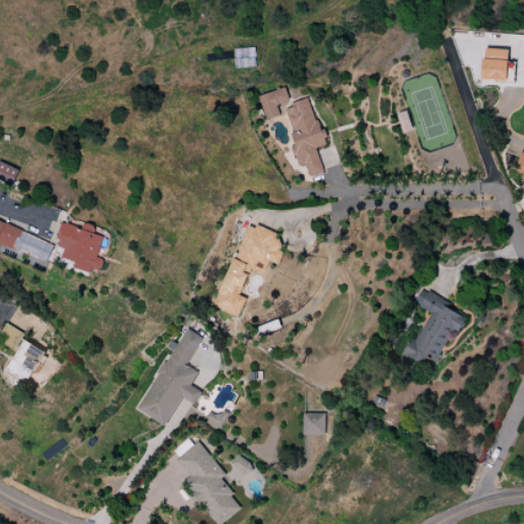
[(508,49),(483,49),(482,80),(507,81),(508,49)]
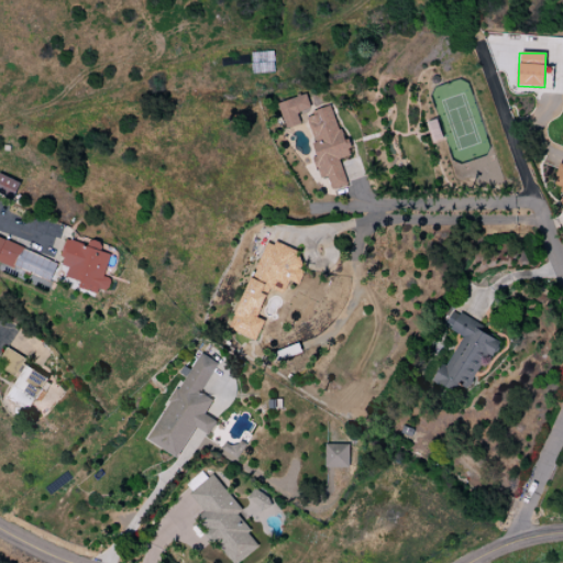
[(278,102),(284,129),(300,125),(297,112),(310,109),(307,95),(278,102)]
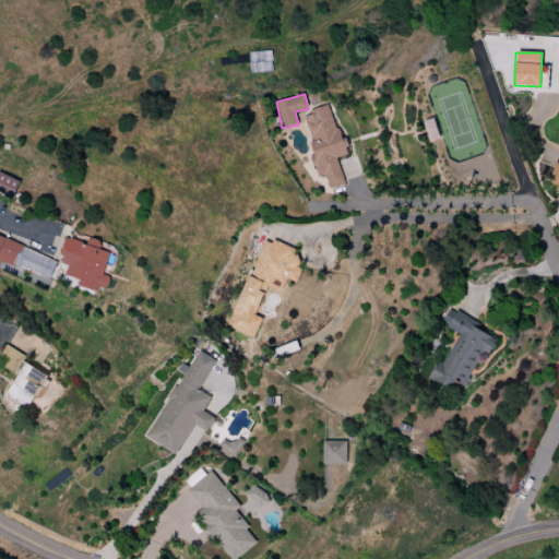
[(344,183),(336,158),(349,154),(344,138),(340,139),(329,106),(304,114),(312,143),(310,143),(313,156),(310,156),(317,178),(324,176),(329,189),(344,183)]
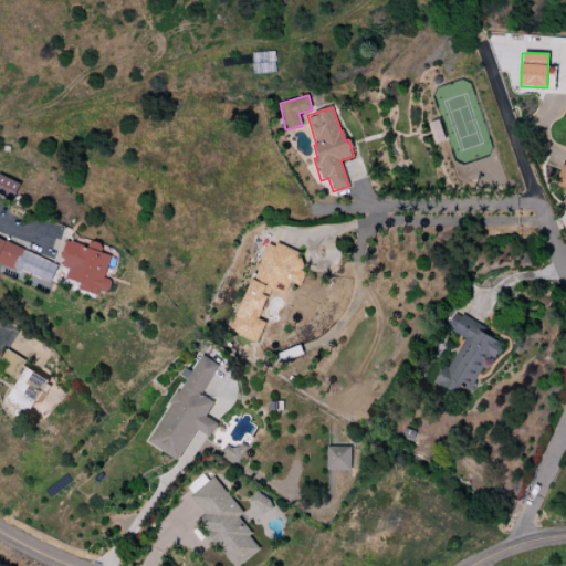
[(565,166),(561,165),(555,188),(565,190),(565,205),(565,207),(565,206),(565,166)]
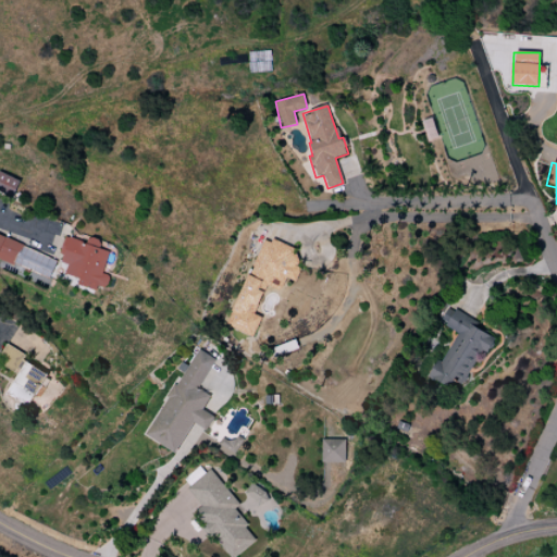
[(20,180),(0,172),(0,192),(14,197),(20,180)]
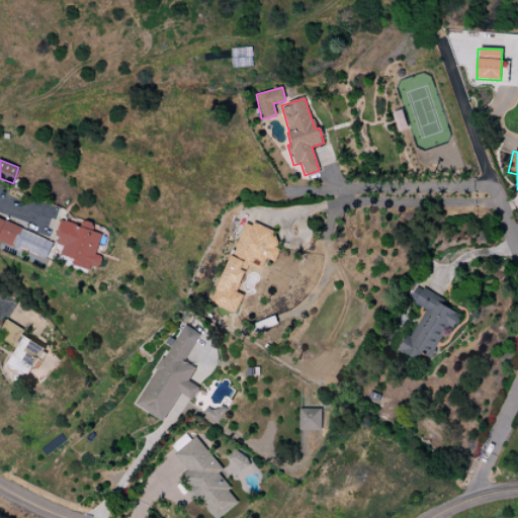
[(0,241),(12,246),(20,227),(0,218),(0,241)]
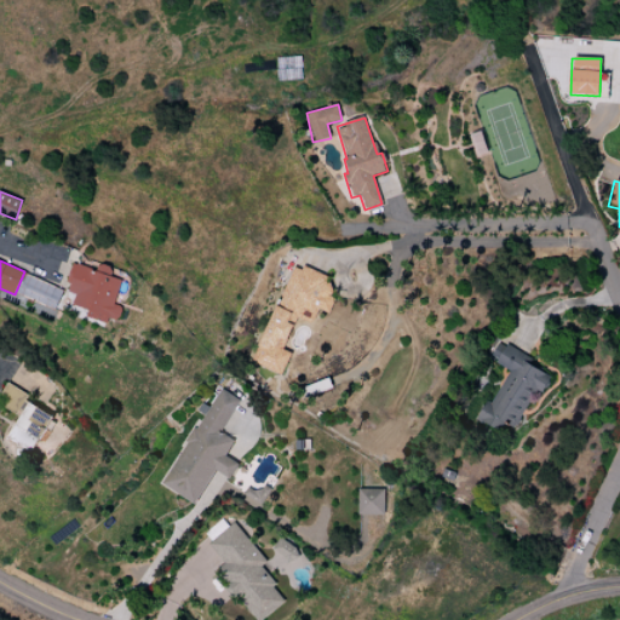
[(121,280),(109,276),(112,268),(98,264),(96,270),(73,264),(65,292),(75,294),(73,305),(89,310),(87,316),(118,325),(122,308),(114,305),(121,280)]
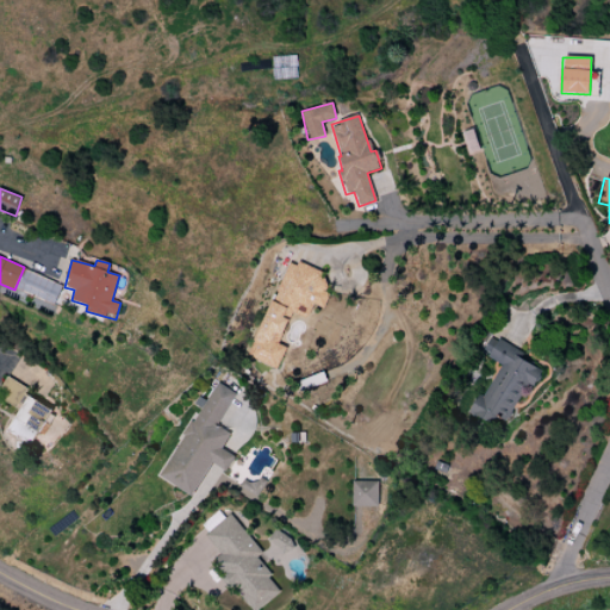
[(278,368),(286,347),(280,344),(292,312),(306,318),(311,304),(322,307),(332,278),(286,260),(249,359),(278,368)]
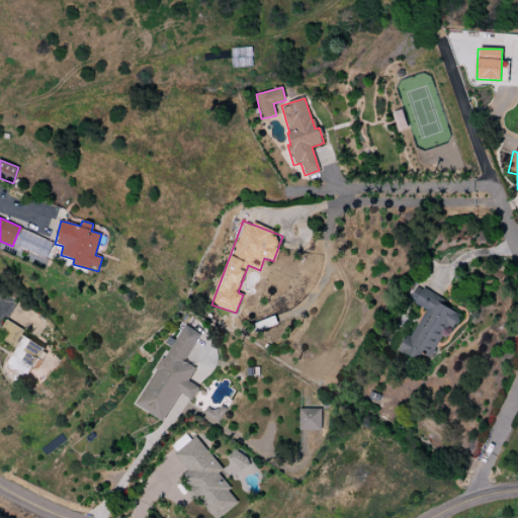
[(424,309),(401,349),(427,364),(457,314),(435,300),(438,296),(417,284),(408,299),(424,309)]
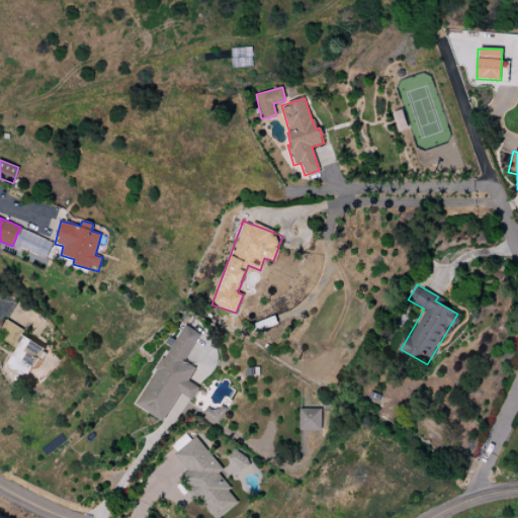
[(23,329),(5,321),(0,330),(0,338),(15,346),(23,329)]
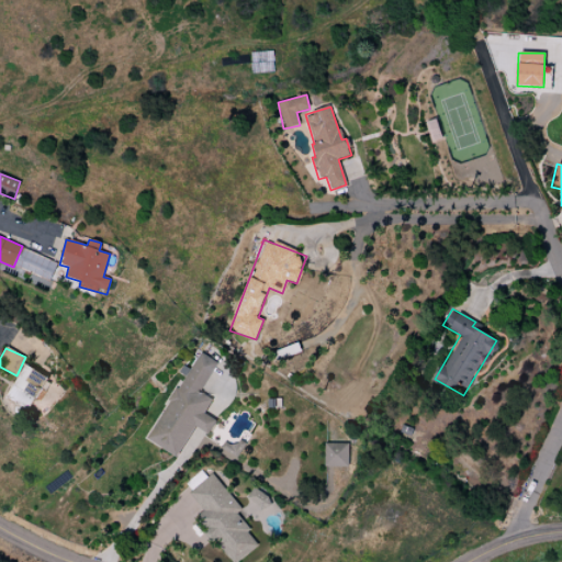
[(146,440),(178,458),(194,427),(209,435),(216,422),(204,414),(212,400),(200,392),(217,362),(200,352),(190,370),(187,368),(146,440)]
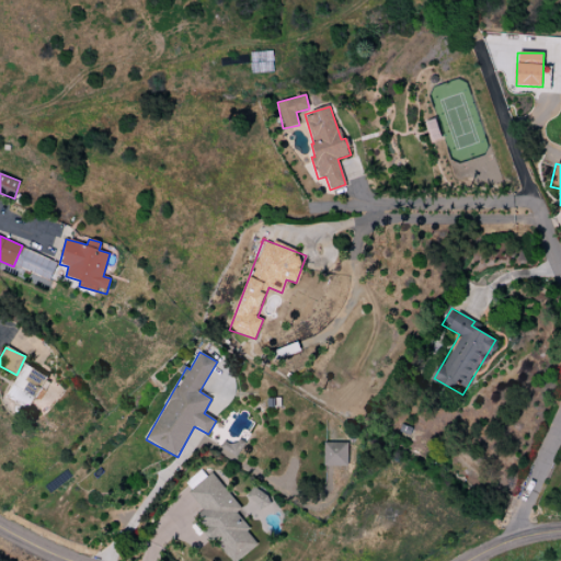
[(47,377),(25,364),(6,397),(29,410),(47,377)]
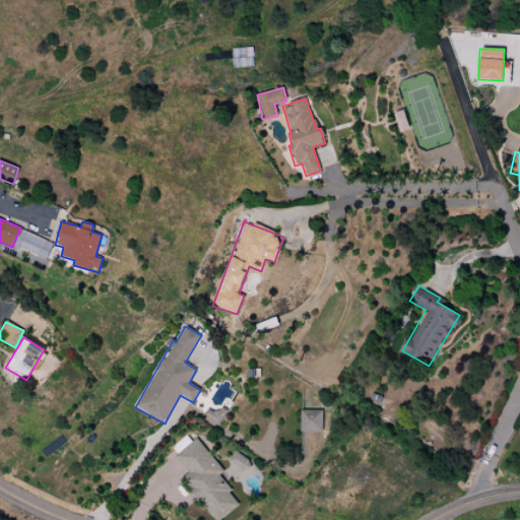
[(221,426),(228,410),(208,402),(202,418),(221,426)]
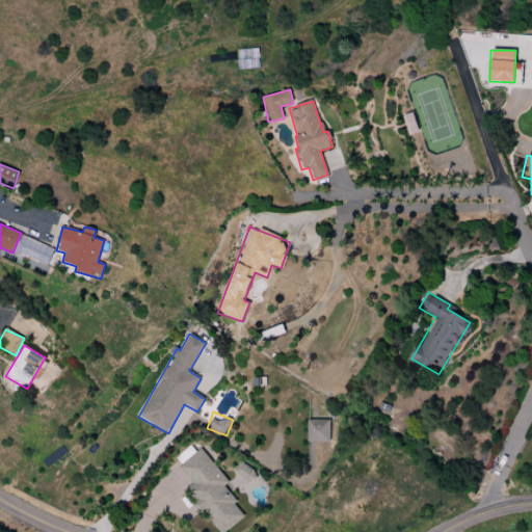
[(329,420),(307,420),(307,443),(329,442),(329,420)]
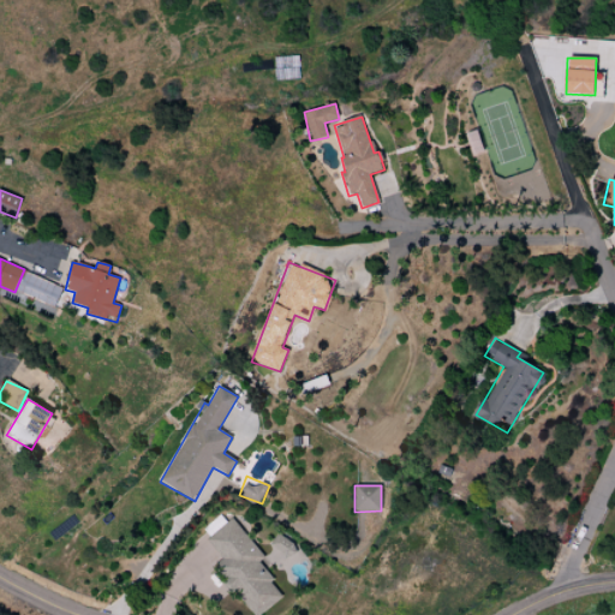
[(254,614),(261,614),(285,596),(257,562),(264,557),(232,518),(206,539),(224,561),(215,567),(254,614)]
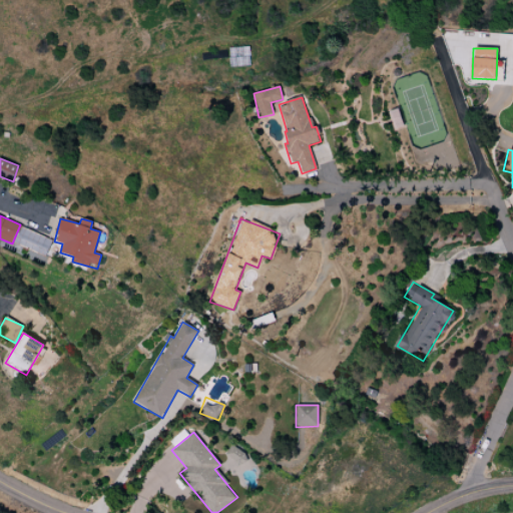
[(223,458),(239,467),(246,455),(230,446),(223,458)]
